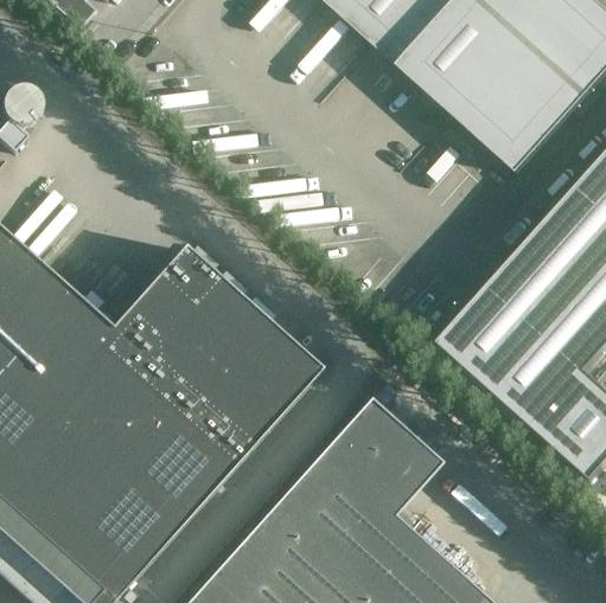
[(45,0),(80,30),(96,12),(84,1),(85,0),(107,0),(45,0)]
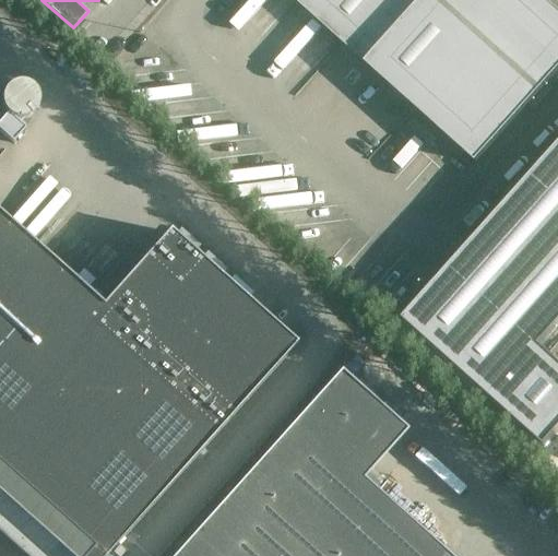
[(557,8),(548,0),(297,0),(477,161),(557,70),(557,8)]
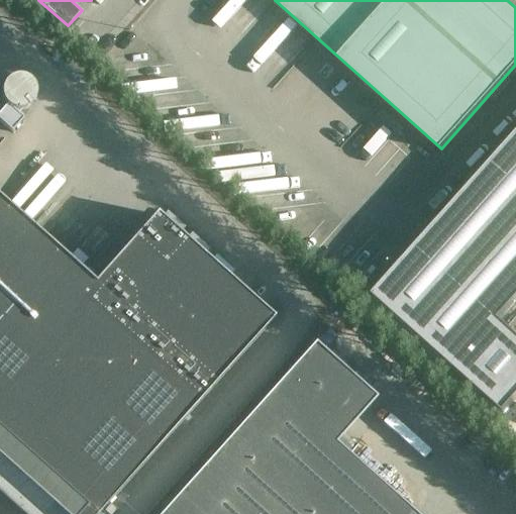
[(24,103),(34,103),(35,72),(6,71),(4,117),(23,118),(24,103)]
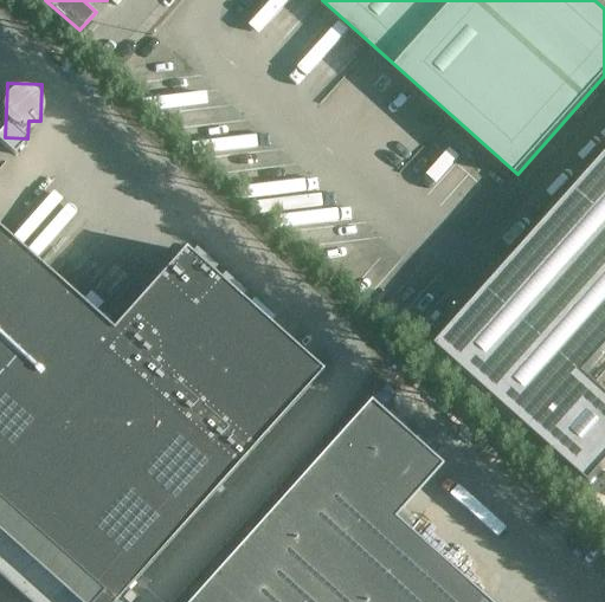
[(604,155),(437,343),(592,481),(604,465),(604,387),(587,371),(604,350),(604,155)]
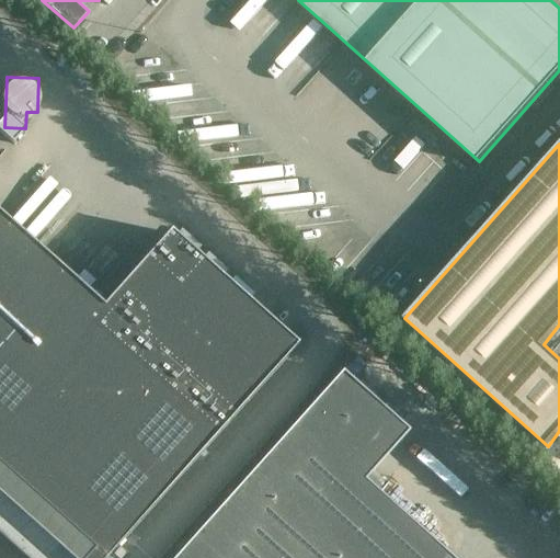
[(0,533),(27,557),(104,557),(298,343),(171,229),(103,304),(0,211),(0,533)]
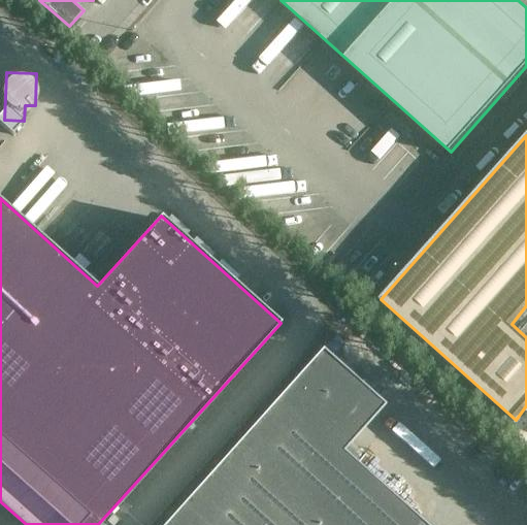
[(415,524),(421,518),(329,435),(370,389),(323,347),(162,524),(415,524)]
